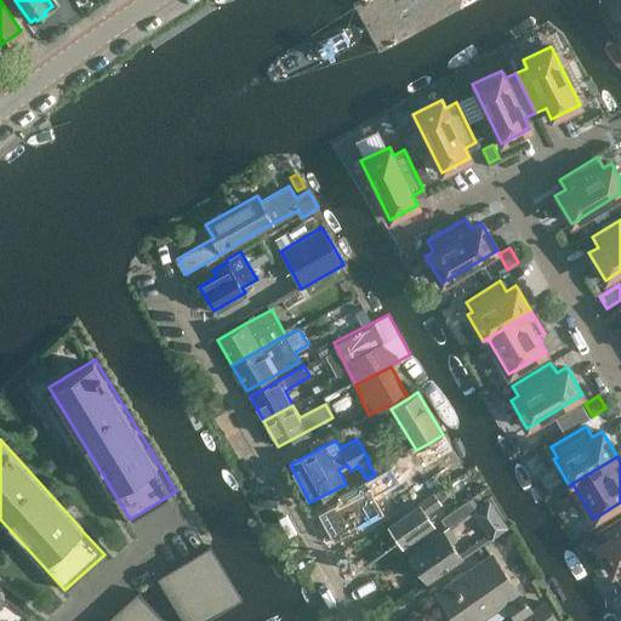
[(433,494),(443,488),(463,476),(454,460),(453,457),(415,479),(426,497),(433,494)]
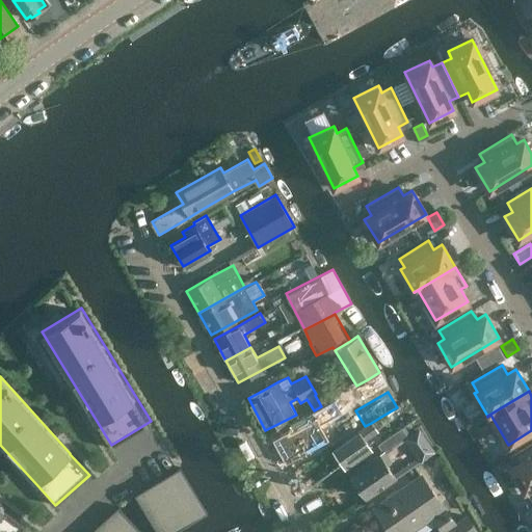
[(291,428),(271,440),(285,464),(298,457),(300,456),(309,451),(309,452),(311,450),(328,440),(318,422),(325,418),(326,420),(341,411),(335,399),(289,424),(291,428)]
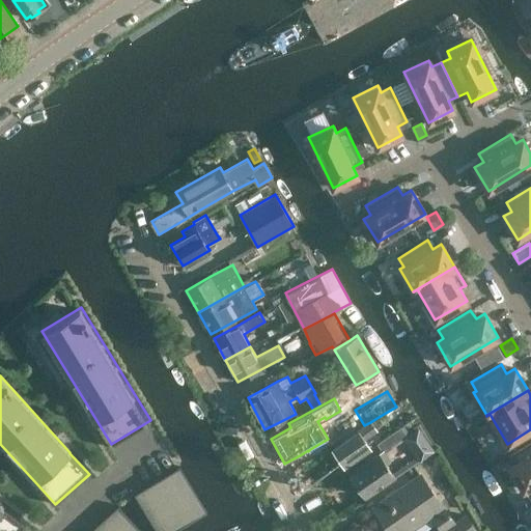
[(379,417),(359,430),(332,449),(343,467),(370,448),(364,440),(376,431),(375,429),(383,424),(379,417)]
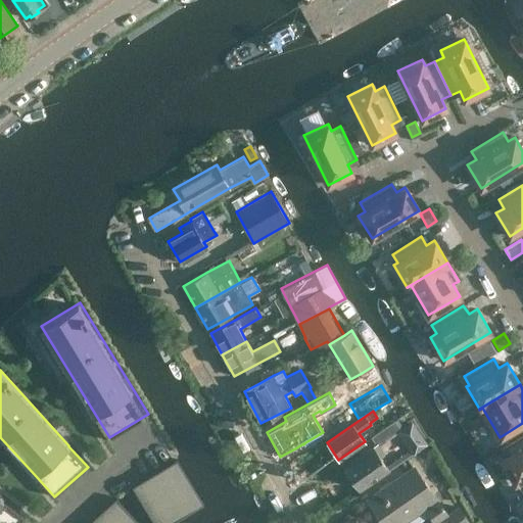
[(395,420),(372,436),(378,446),(399,432),(401,430),(395,420)]
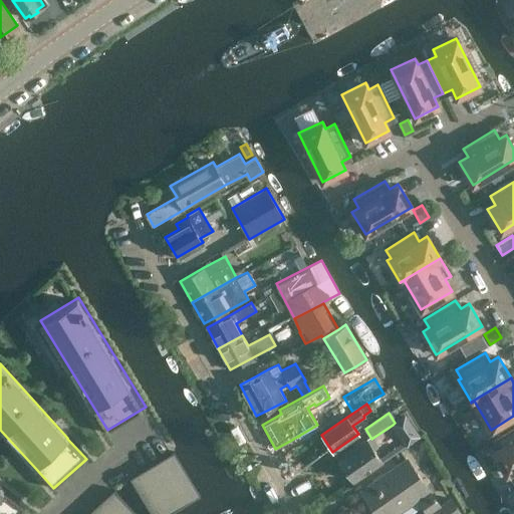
[(395,423),(393,425),(407,445),(420,436),(406,415),(395,423)]
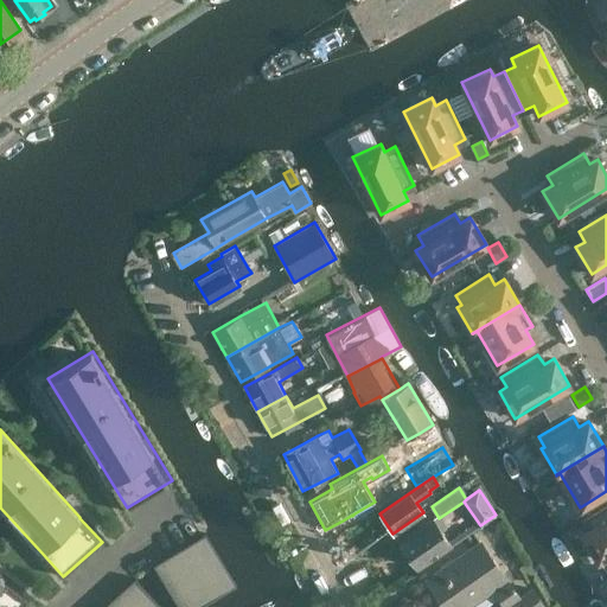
[(606,504),(583,518),(589,529),(582,532),(599,560),(606,554),(606,504)]
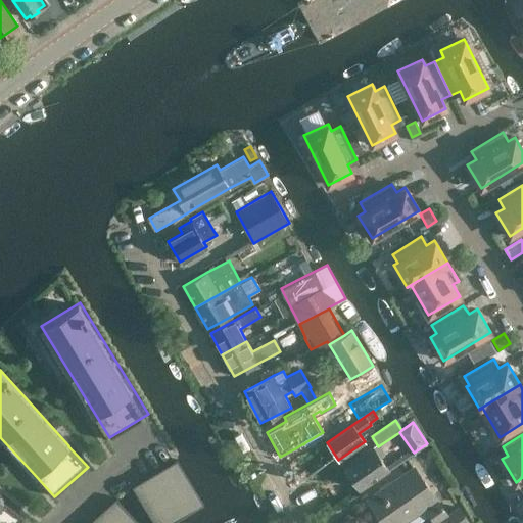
[(390,469),(374,445),(343,466),(360,489),(390,469)]
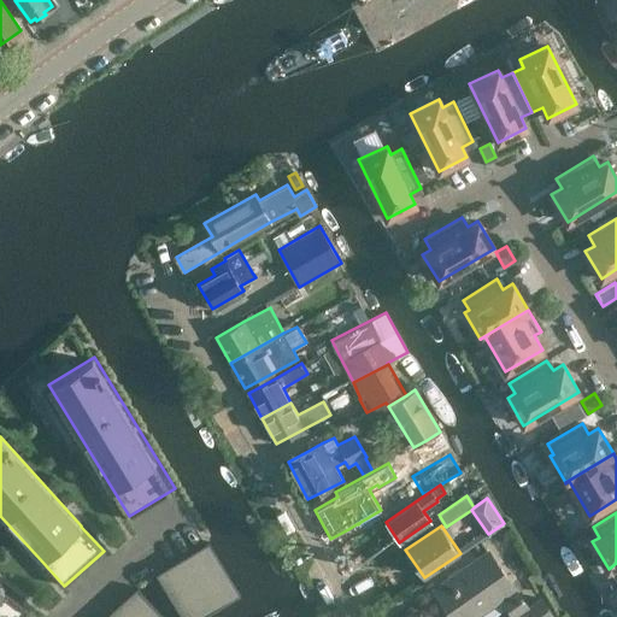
[(209,542),(157,574),(182,616),(201,616),(240,594),(209,542)]
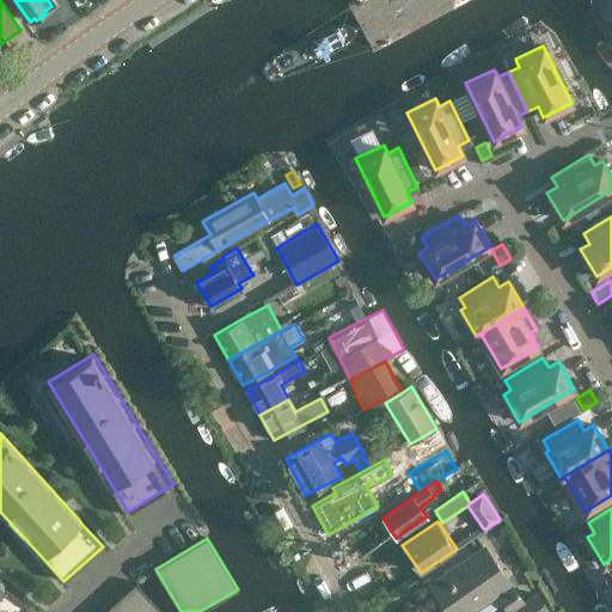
[(513,583),(485,544),(428,583),(447,611),(473,611),(497,595),(509,611),(548,611),(550,611),(537,592),(525,600),(513,583)]
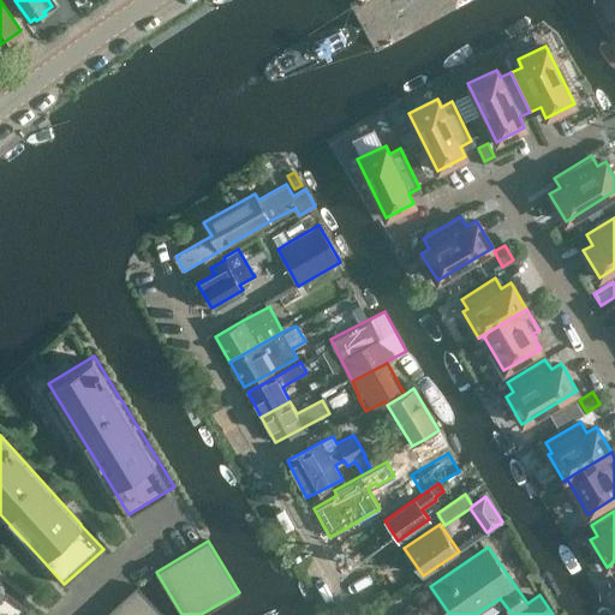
[(0,614),(23,614),(29,608),(4,587),(0,584),(0,614)]
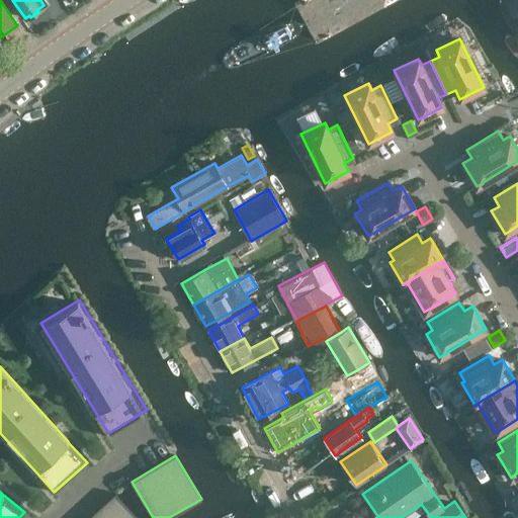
[(137,517),(115,494),(88,517),(137,517)]
